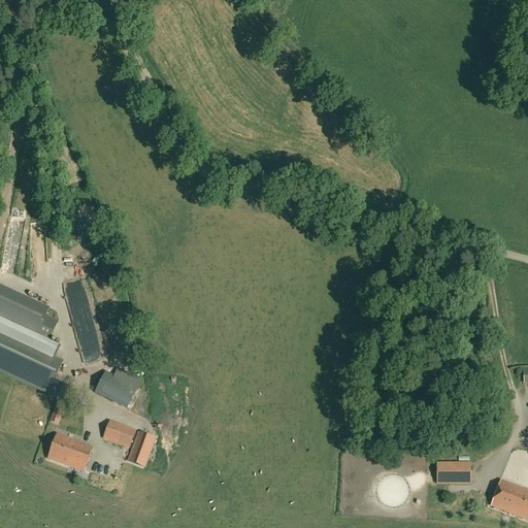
[(58,323),(46,317),(50,308),(0,285),(0,321),(48,343),(58,323)]
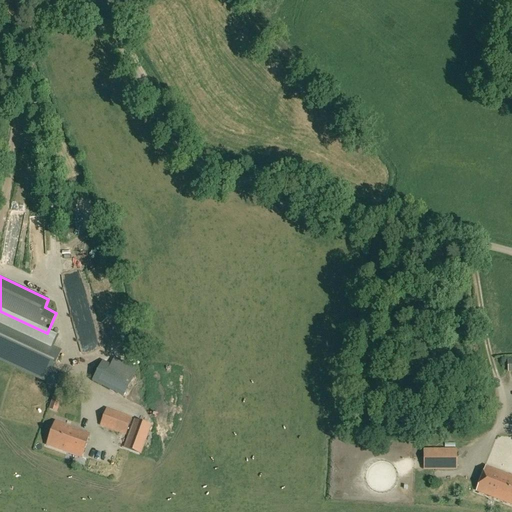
[(0,311),(0,321),(55,347),(59,338),(47,333),(0,311)]
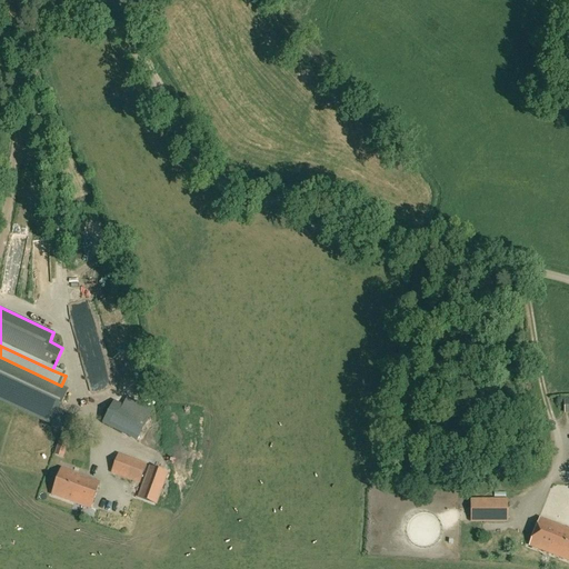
[(60,407),(68,389),(61,386),(0,357),(0,398),(52,422),(67,430),(75,415),(60,407)]
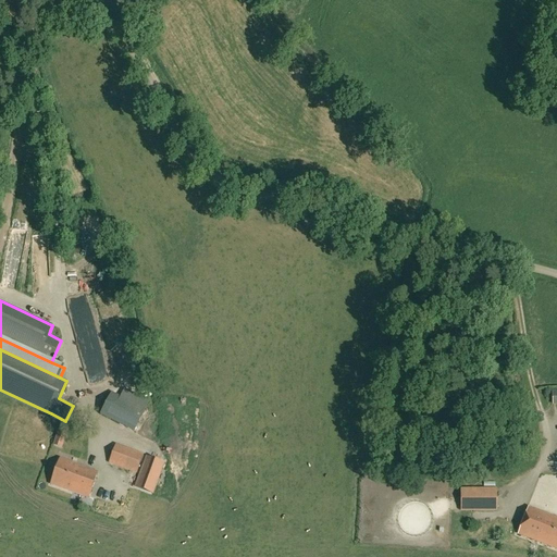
[(156,415),(111,393),(100,415),(145,437),(156,415)]
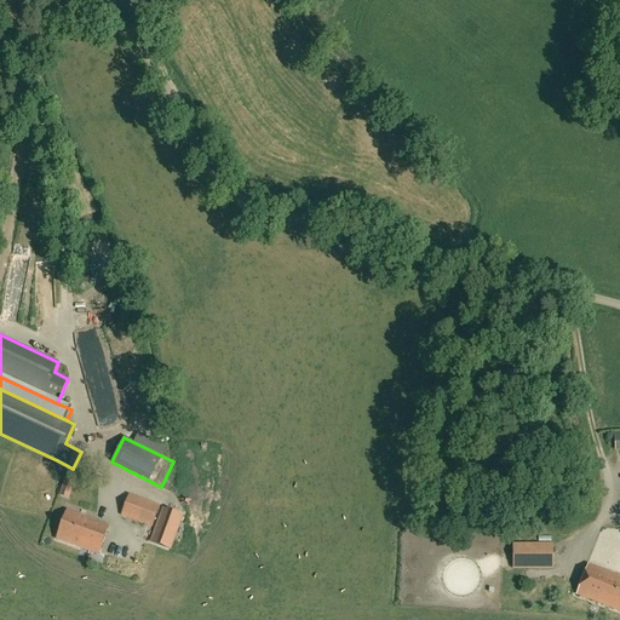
[(76,475),(68,471),(64,482),(73,486),(76,475)]
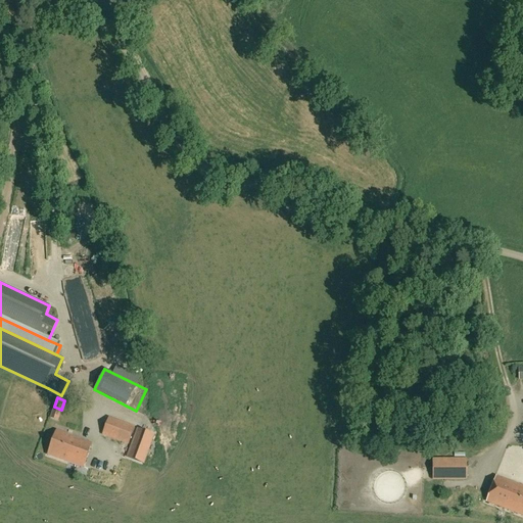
[(108,418),(102,434),(129,444),(135,428),(108,418)]
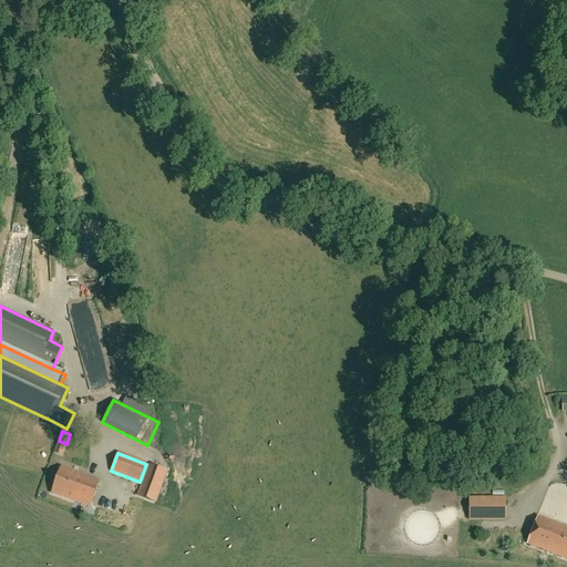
[(167,472),(148,464),(137,495),(156,503),(167,472)]
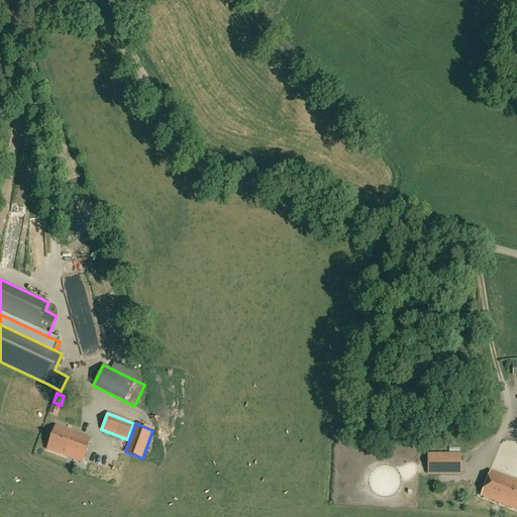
[(91,438),(56,425),(46,449),(83,462),(91,438)]
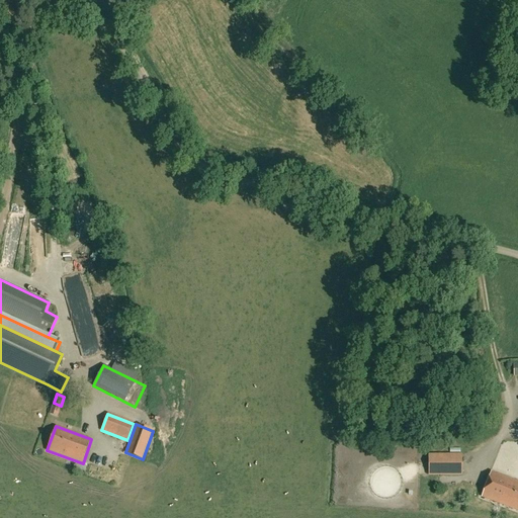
[(428,476),(438,476),(462,476),(462,454),(428,454),(428,476)]
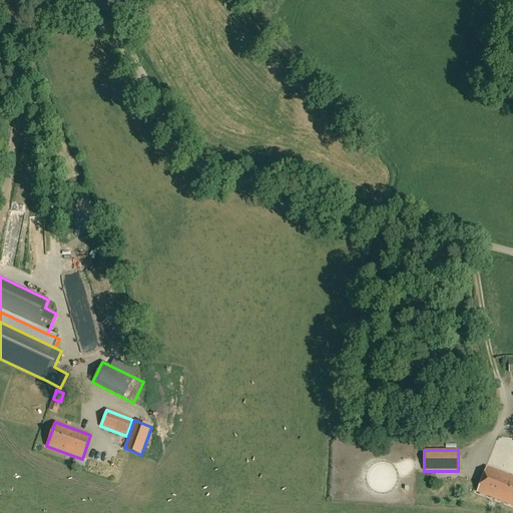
[(477,492),(512,505),(512,477),(486,467),(477,492)]
